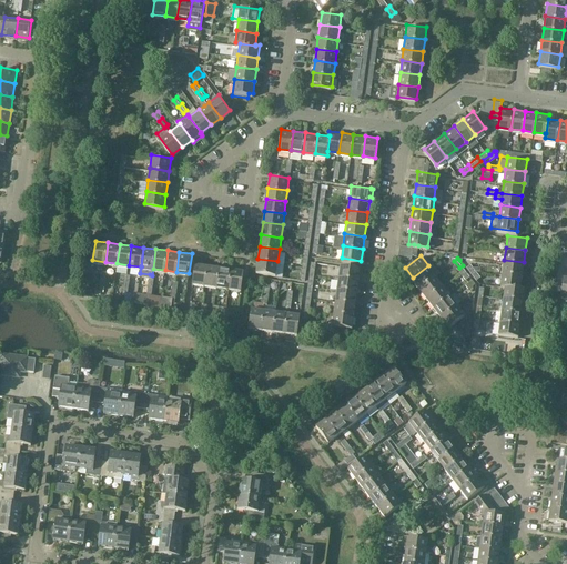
[(276,273),(277,261),(257,259),(256,271),(276,273)]
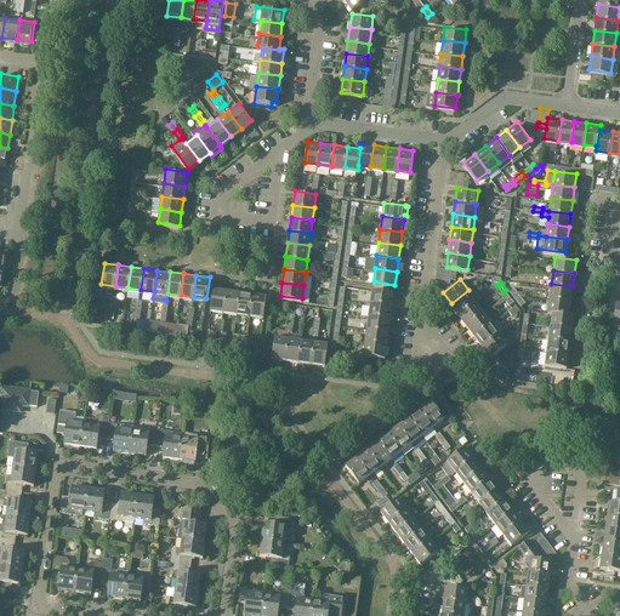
[(570,300),(573,286),(551,284),(550,297),(570,300)]
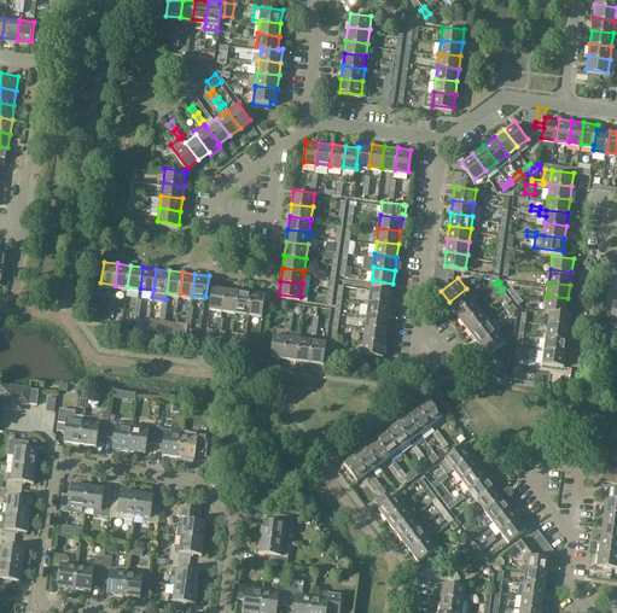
[(209,307),(223,308),(226,287),(213,285),(209,307)]
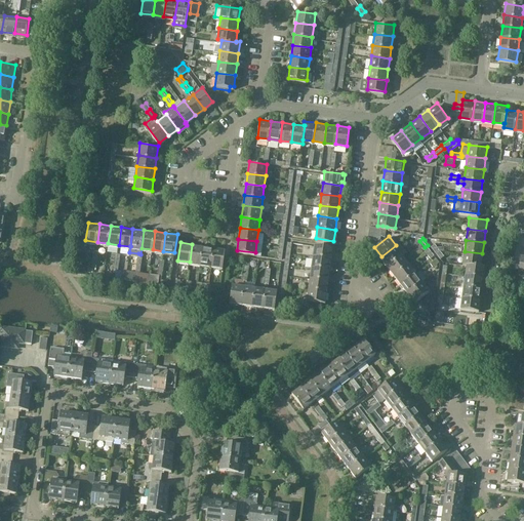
[(315,243),(313,254),(331,256),(333,245),(315,243)]
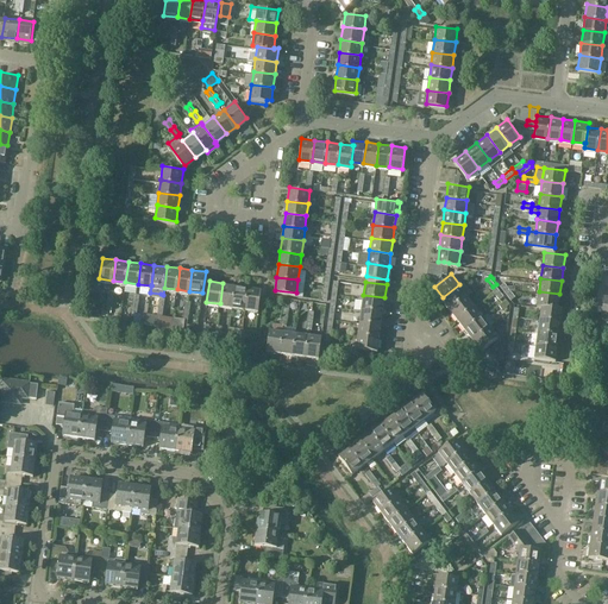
[(236,284),(223,283),(220,303),(232,306),(236,284)]
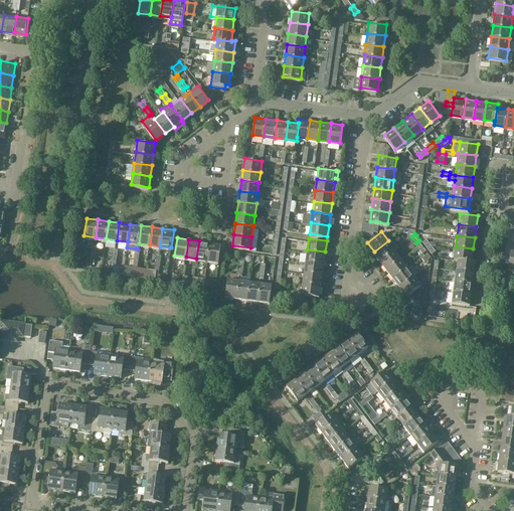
[(210,241),(199,240),(196,259),(207,260),(210,241)]
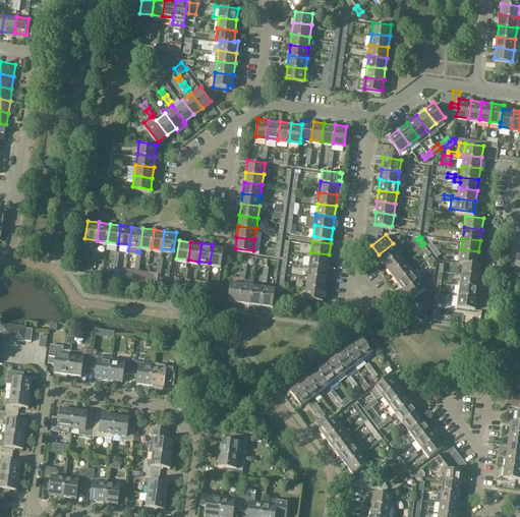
[(379,254),(385,263),(399,251),(393,243),(379,254)]
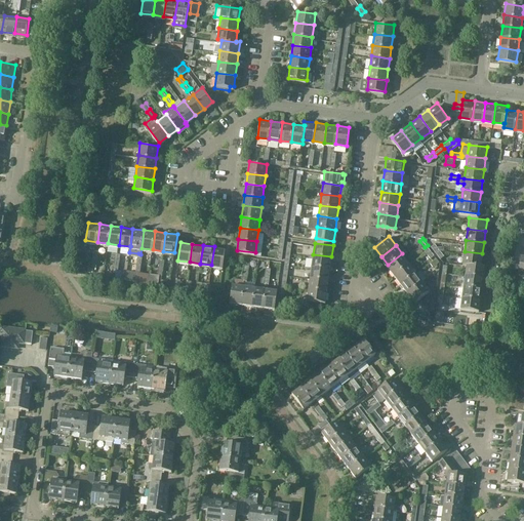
[(226,248),(214,246),(211,265),(223,267),(226,248)]
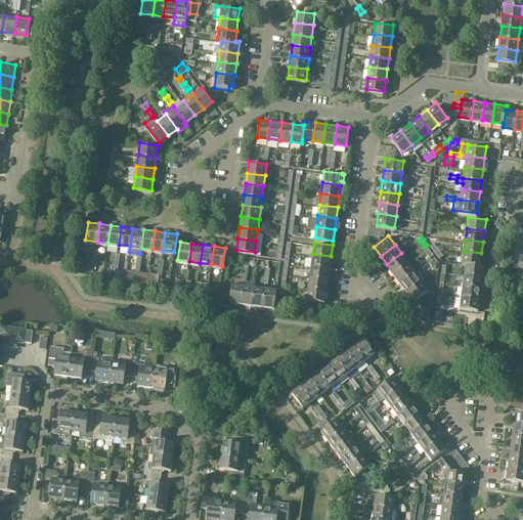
[(480,264),(480,263),(481,253),(464,251),(462,262),(466,262),(480,264)]
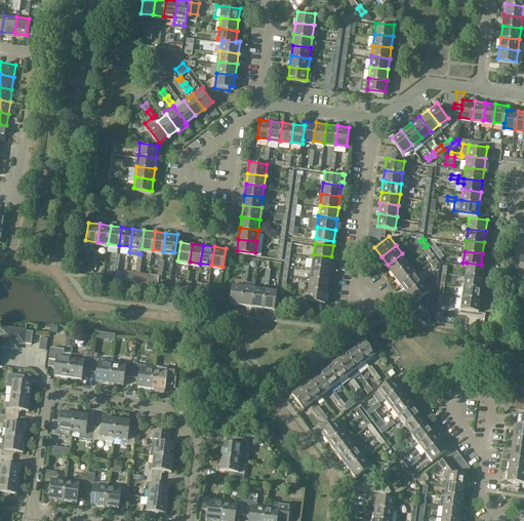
[(388,265),(395,274),(409,263),(402,253),(388,265)]
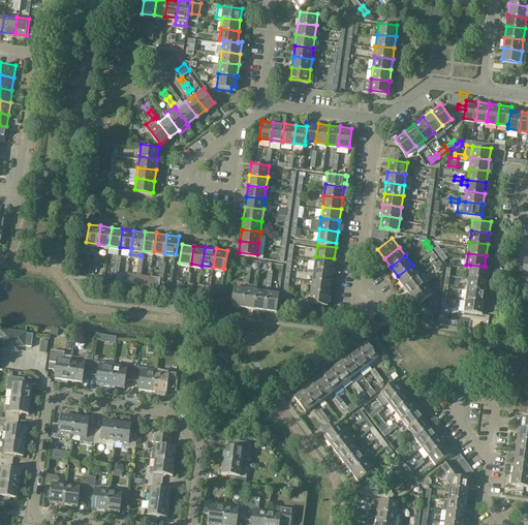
[(315,256),(314,268),(333,270),(334,258),(315,256)]
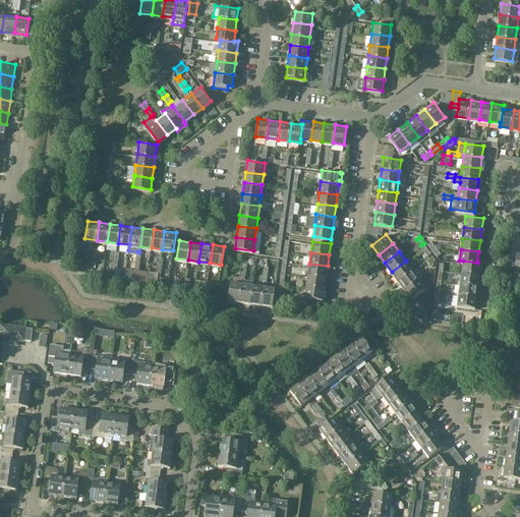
[(432,253),(427,259),(430,263),(436,259),(432,253)]
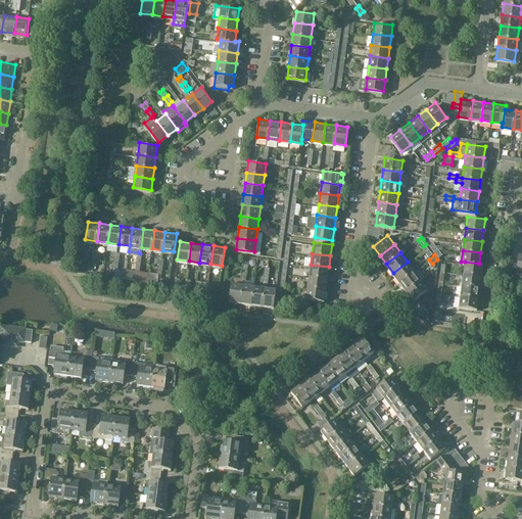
[(393,273),(399,281),(415,270),(408,262),(393,273)]
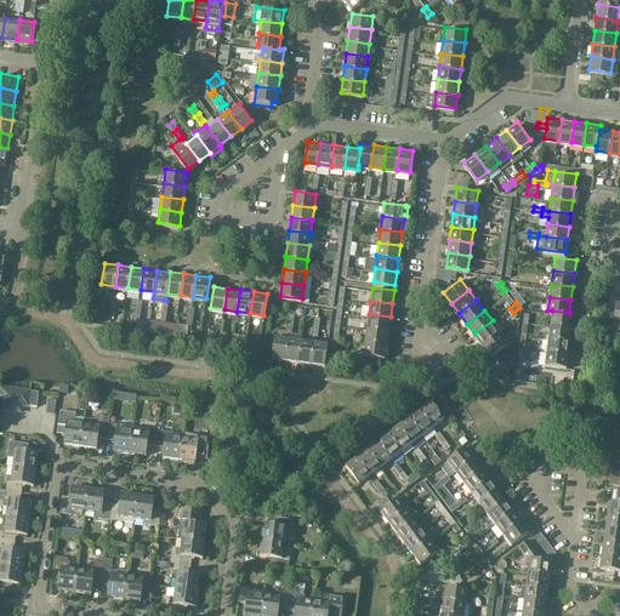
[(552,311),(551,324),(573,326),(574,313),(569,312),(569,313),(552,311)]
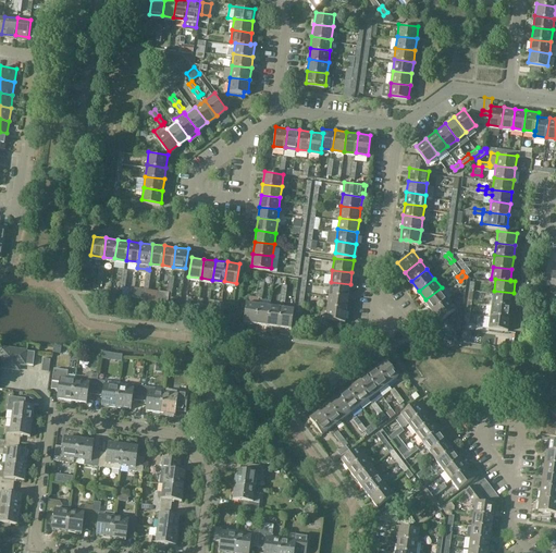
[(331,282),(329,294),(348,296),(350,284),(331,282)]
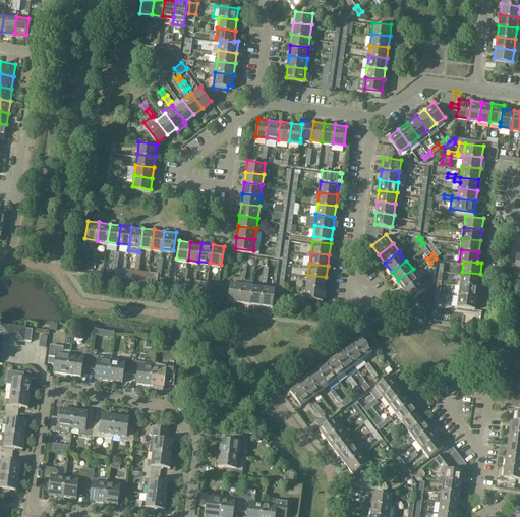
[(398,280),(405,289),(419,278),(413,269),(398,280)]
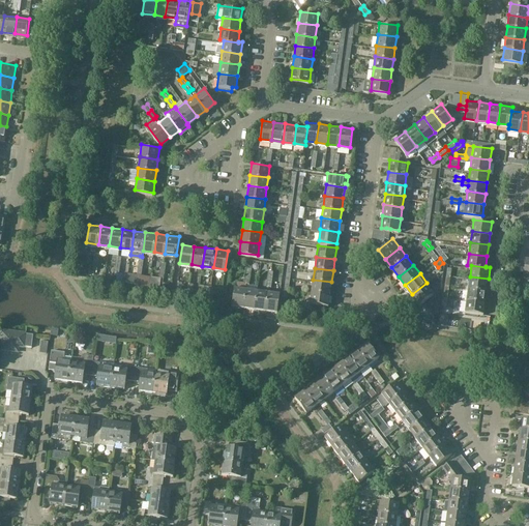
[(470,276),(468,287),(487,290),(489,279),(470,276)]
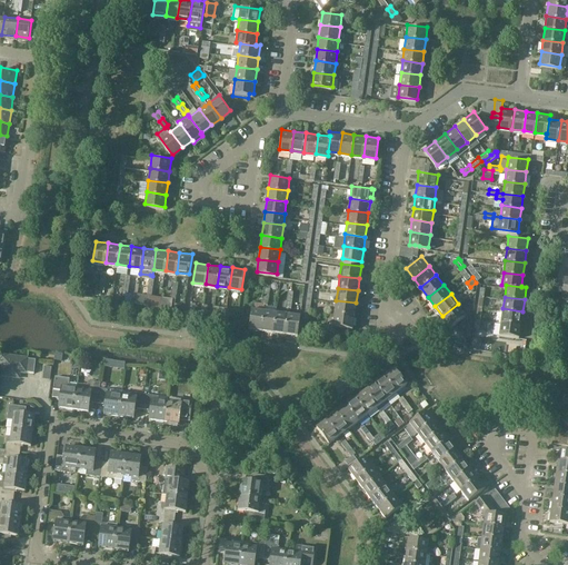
[(336,300),(335,311),(355,314),(356,303),(336,300)]
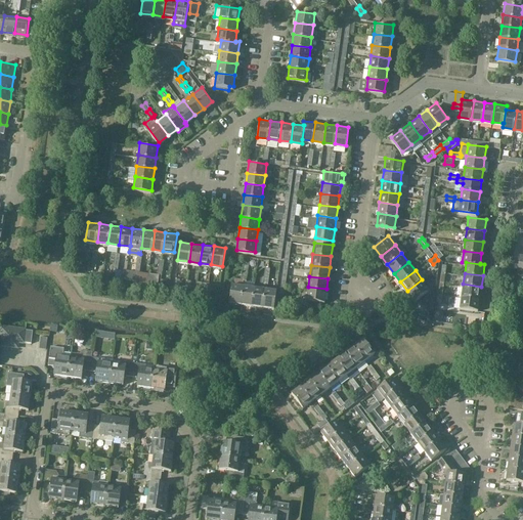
[(429,289),(422,279),(407,291),(415,300),(429,289)]
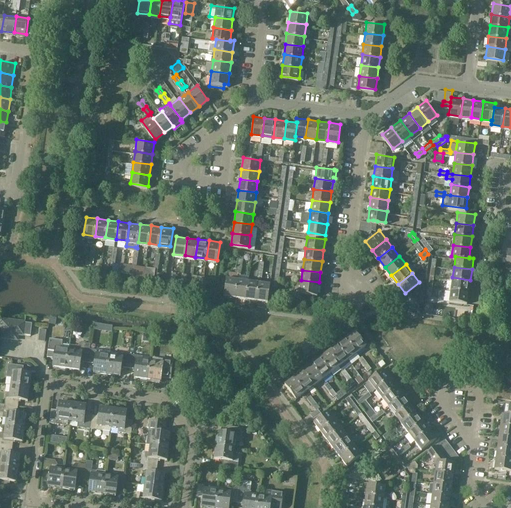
[(224,293),(236,295),(238,277),(227,276),(224,293)]
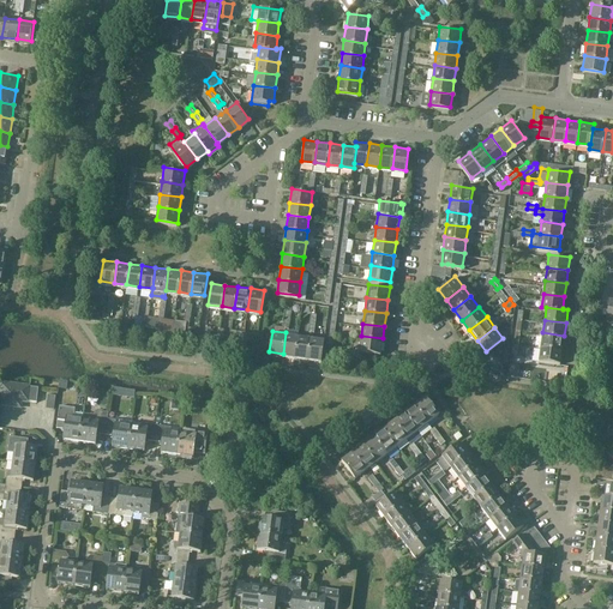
[(283,354),(295,355),(299,333),(286,332),(283,354)]
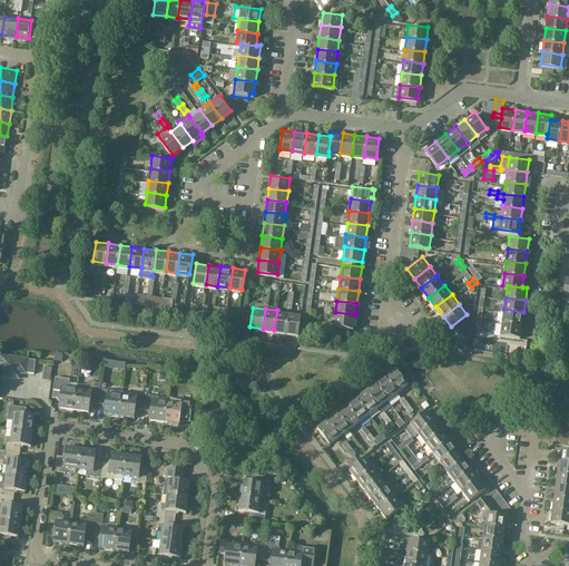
[(503,309),(502,321),(522,323),(523,312),(503,309)]
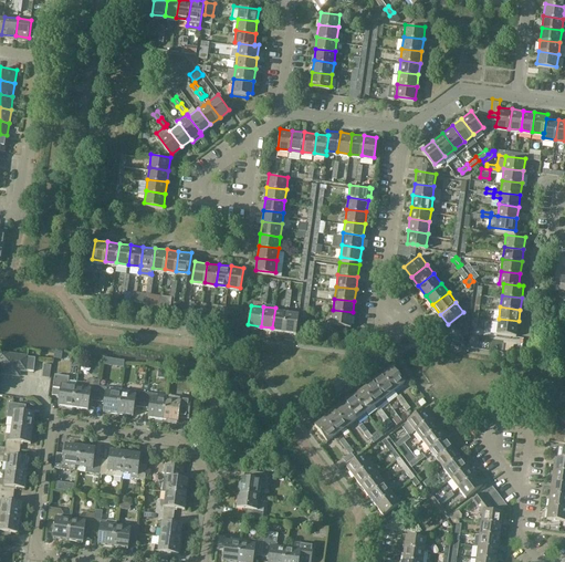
[(272,328),(284,330),(288,310),(275,308),(272,328)]
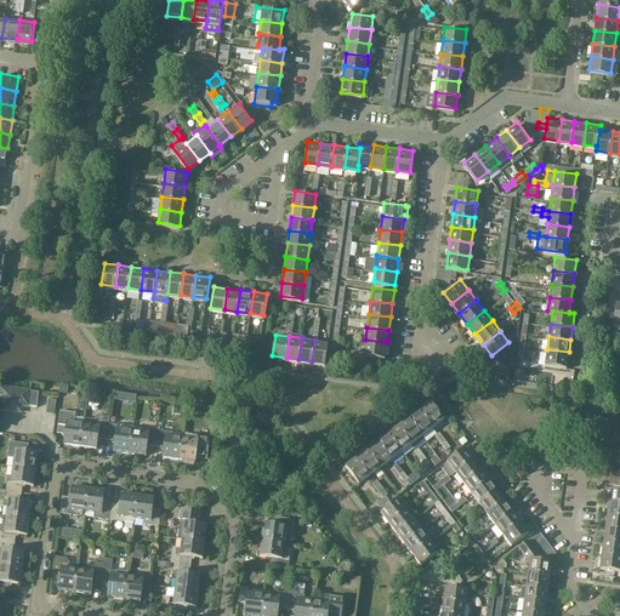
[(328,341),(316,340),(312,361),(325,363),(328,341)]
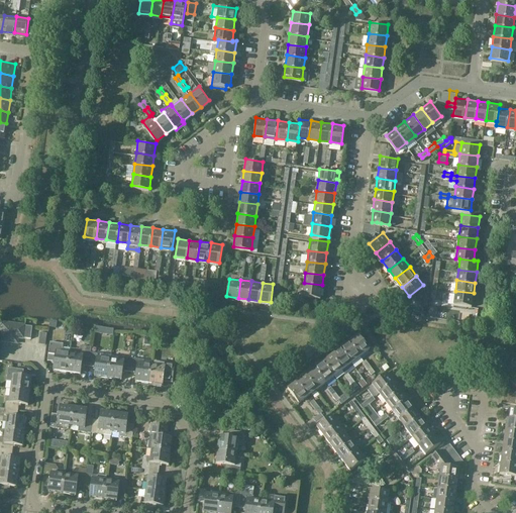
[(320,297),(322,285),(304,283),(302,294),(320,297)]
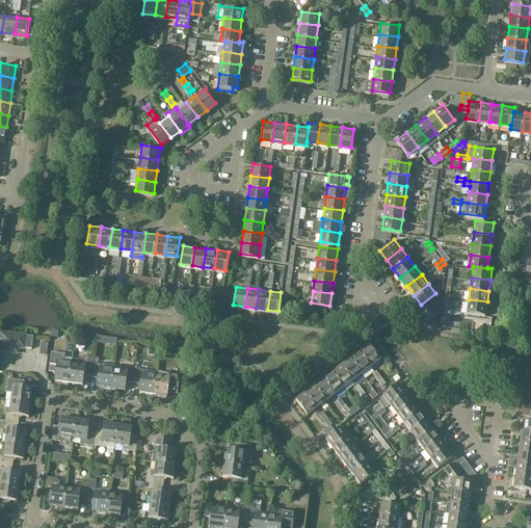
[(485,313),(487,301),(469,299),(467,311),(485,313)]
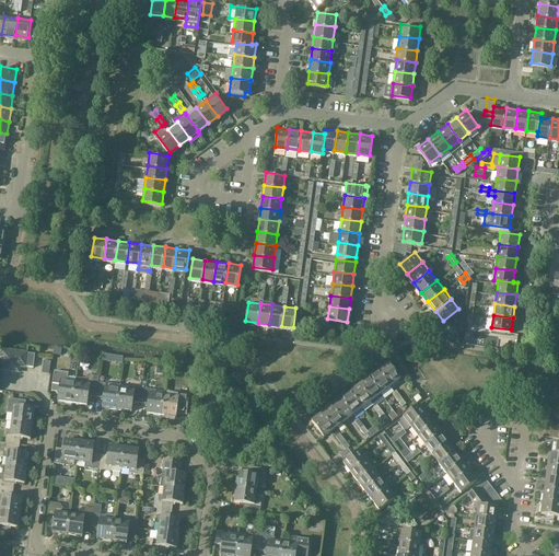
[(465,340),(473,342),(474,331),(466,329),(466,332),(465,340)]
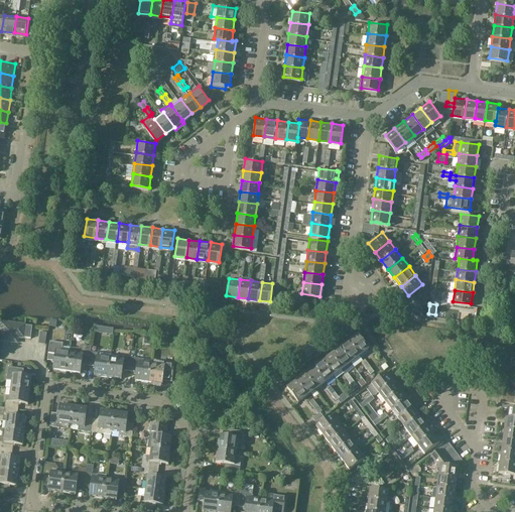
[(0,332),(0,336),(17,339),(18,334),(24,334),(25,322),(1,320),(0,332)]
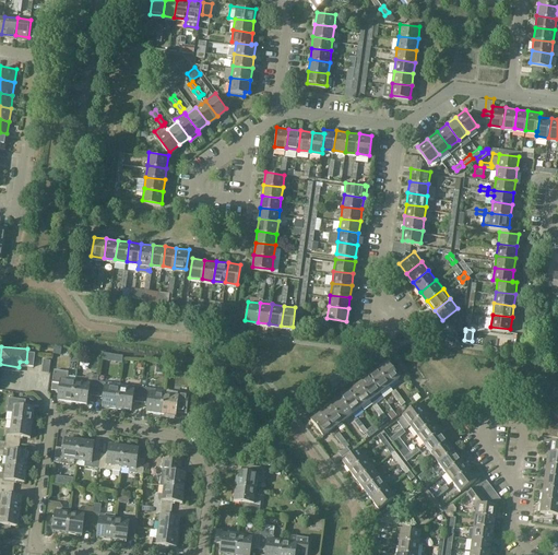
[(51,357),(44,356),(43,369),(49,370),(51,357)]
